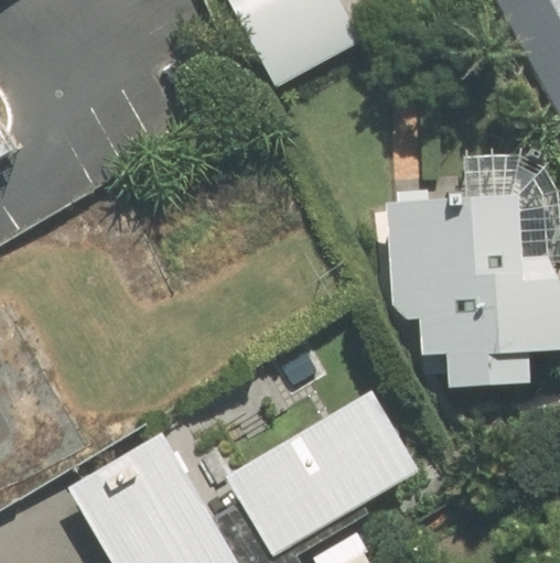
[(232,0),(276,86),(366,41),(345,0),(232,0)]
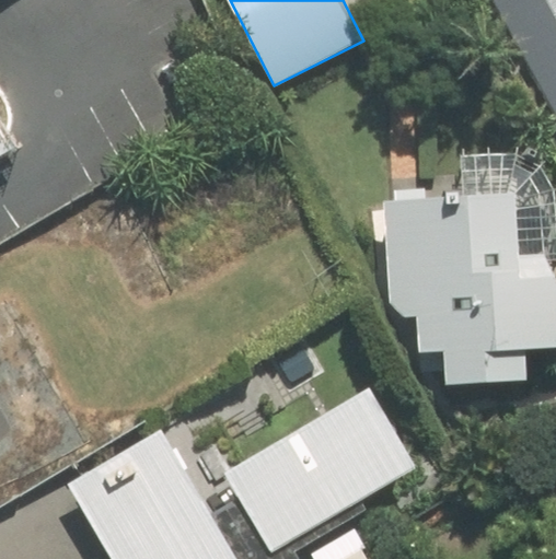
[(496,0),(555,112),(555,0),(496,0)]
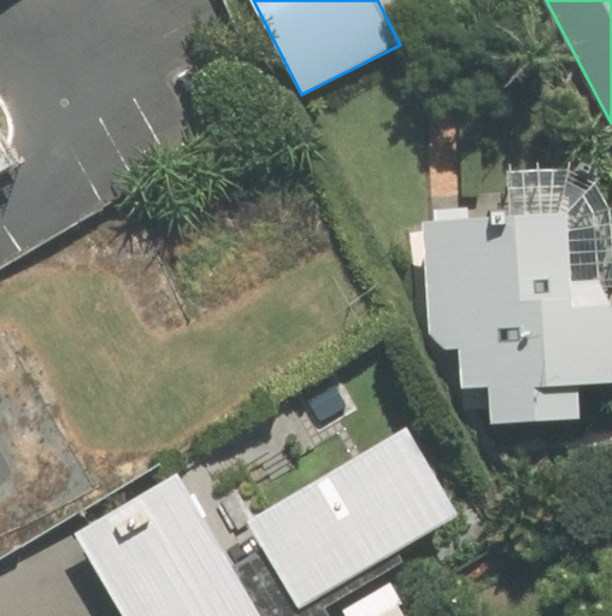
[(489,426),(582,418),(580,382),(611,379),(611,274),(572,279),(566,212),(419,223),(429,346),(463,344),(466,393),(487,392),(489,426)]
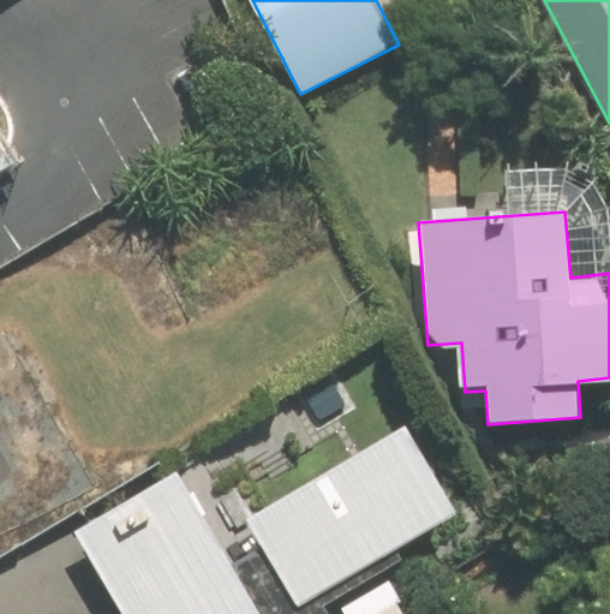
[(241,514),(294,606),(455,511),(402,419),(241,514)]
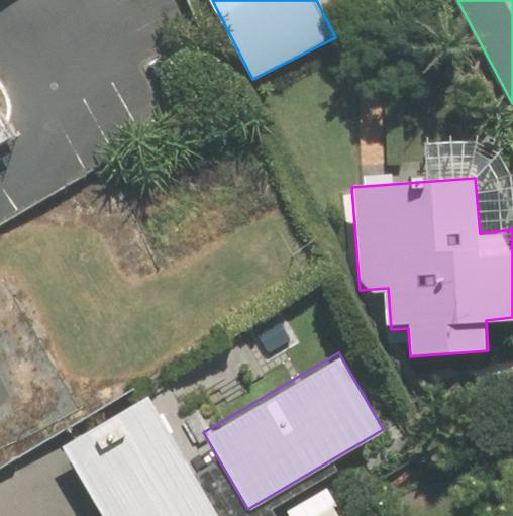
[(220,515),(149,395),(64,445),(105,515),(220,515)]
